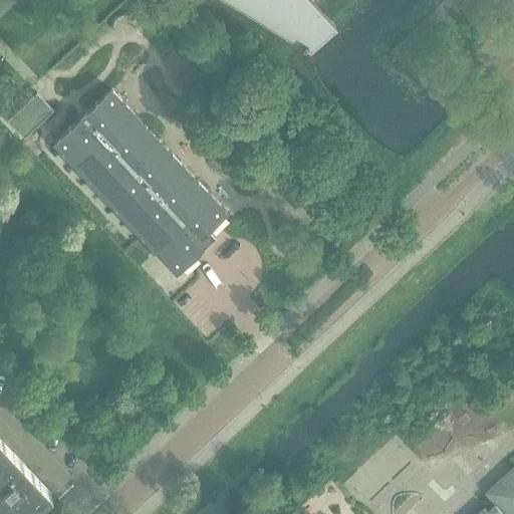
[(223,0),(282,35),(311,53),(336,28),(309,0),(223,0)]
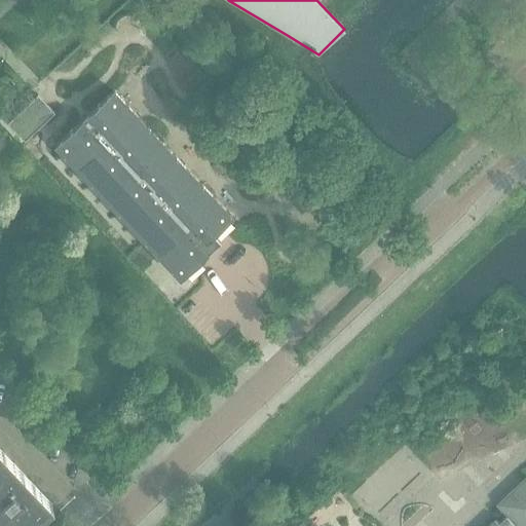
[(115,91),(58,145),(174,269),(189,255),(207,238),(199,231),(224,209),(115,91)]
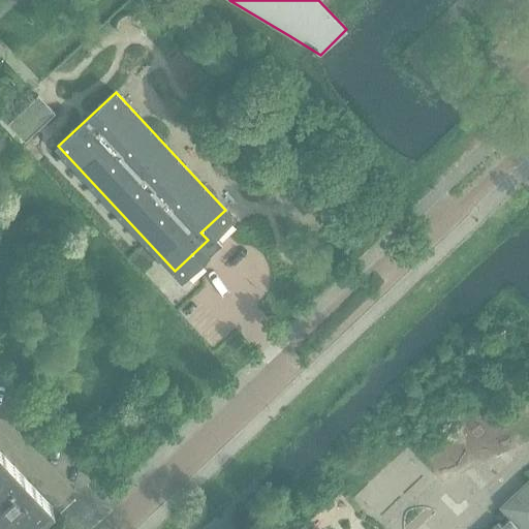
[(36,96),(7,123),(25,142),(55,113),(37,95),(36,96)]
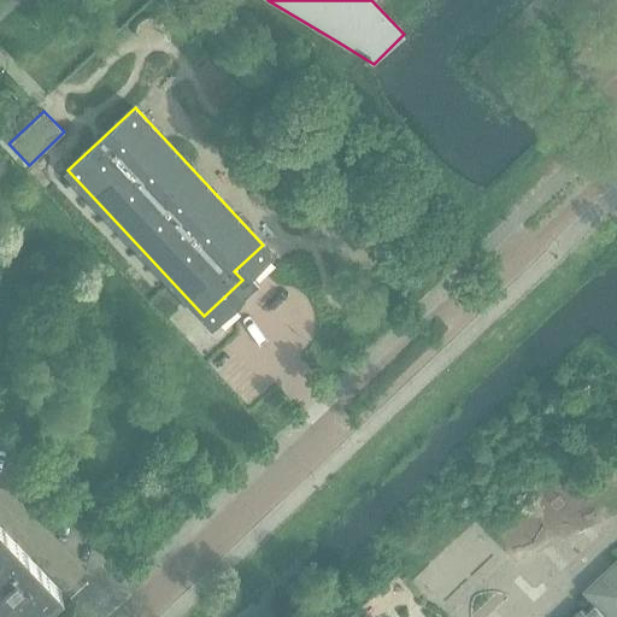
[(486,595),(538,548),(487,494),(436,541),(486,595)]
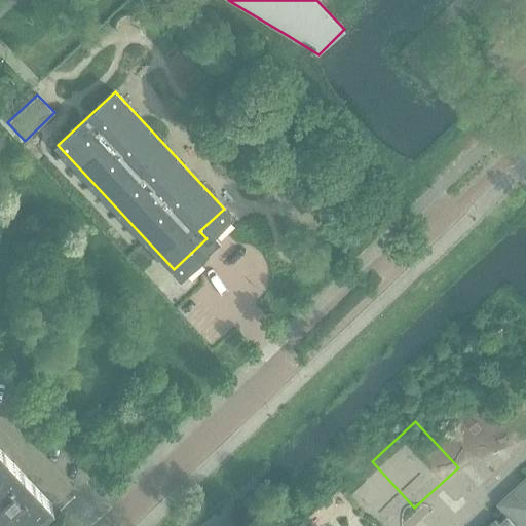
[(26,525),(51,502),(3,451),(0,453),(0,517),(8,525),(26,525)]
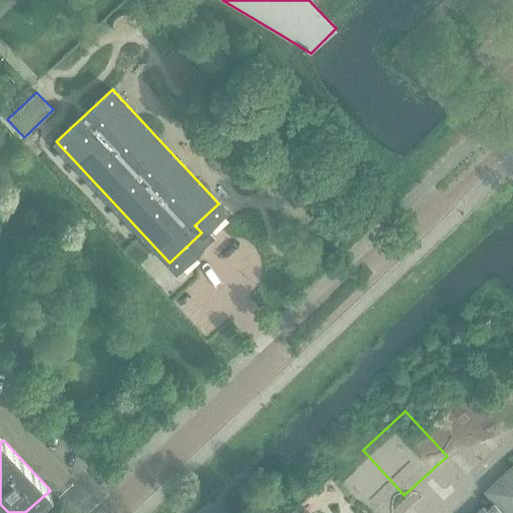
[(512,512),(512,463),(512,464),(484,491),(494,502),(487,509),(484,506),(476,512),(512,512)]
